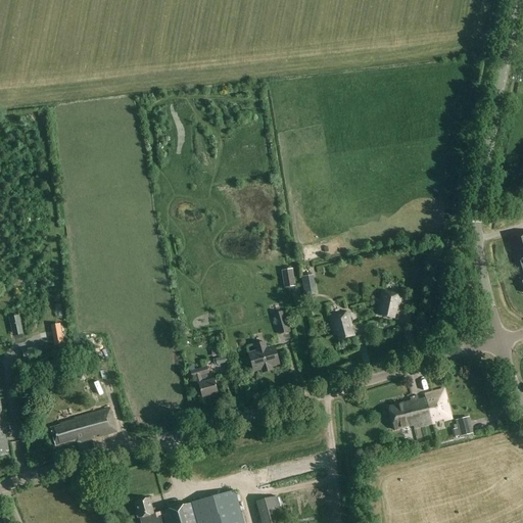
[(522,288),(522,234),(510,238),(509,238),(522,288)]
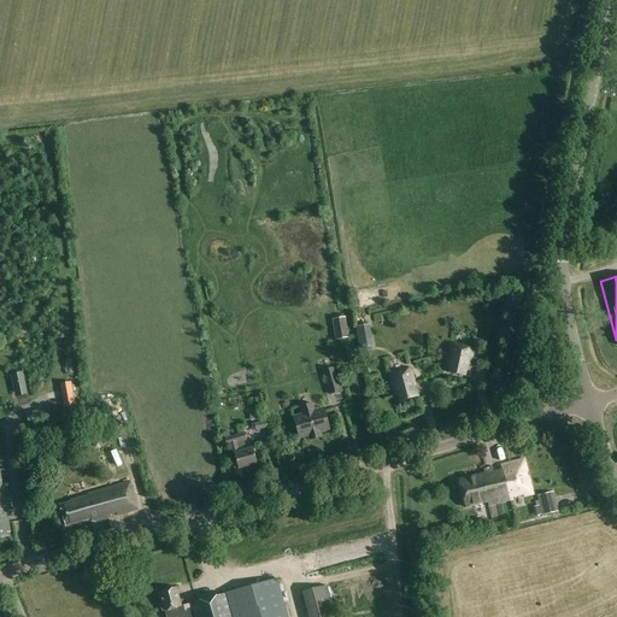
[(331,318),(335,339),(348,338),(345,317),(331,318)]
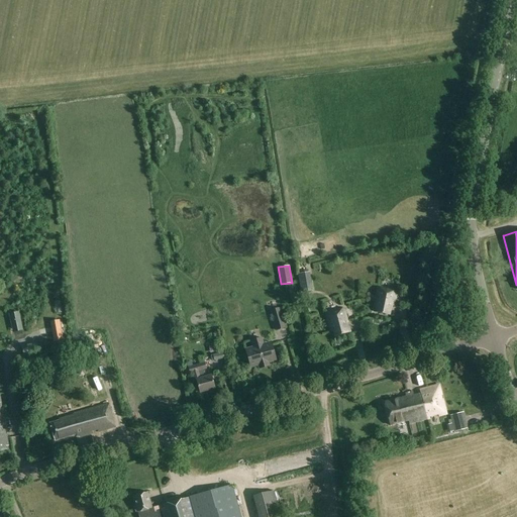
[(298,275),(301,292),(312,290),(309,273),(298,275)]
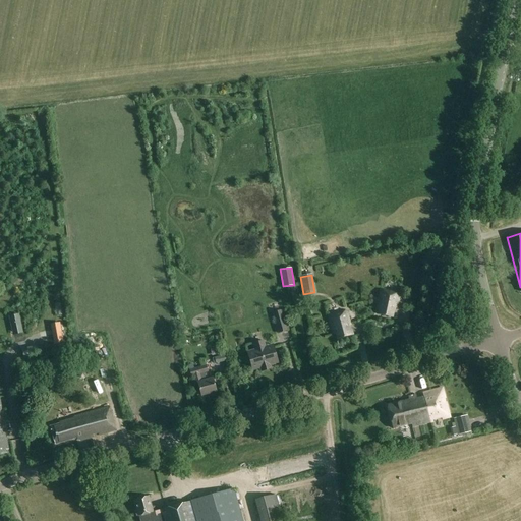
[(396,308),(399,294),(381,291),(377,309),(380,309),(379,314),(392,317),(394,308),(396,308)]
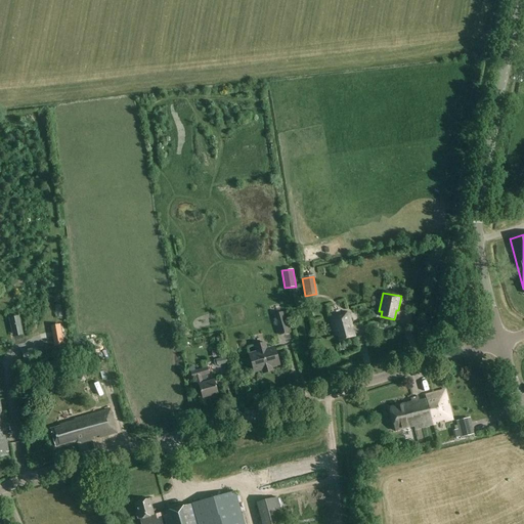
[(274,315),(279,335),(289,332),(284,312),(274,315)]
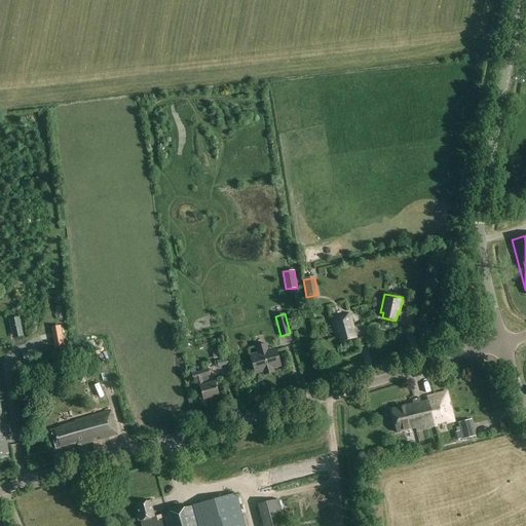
[(355,338),(349,314),(332,320),(337,338),(339,337),(340,342),(355,338)]
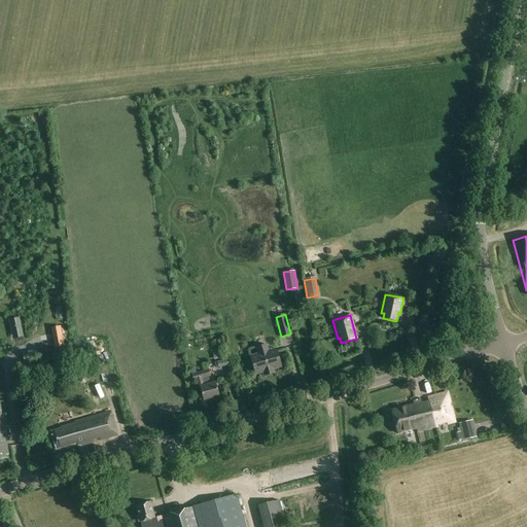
[(9,320),(13,339),(24,337),(20,317),(9,320)]
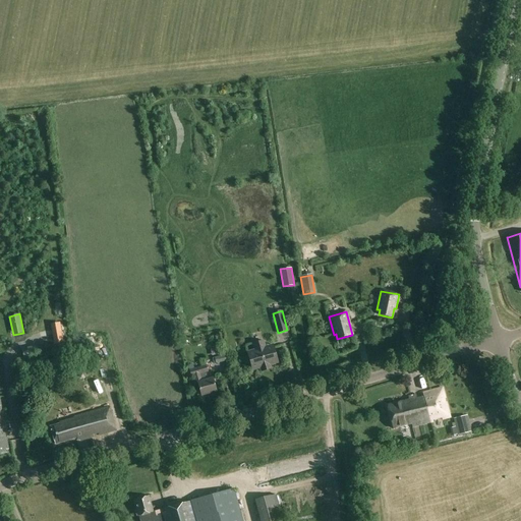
[(268,316),(258,316),(258,338),(268,338),(268,316)]
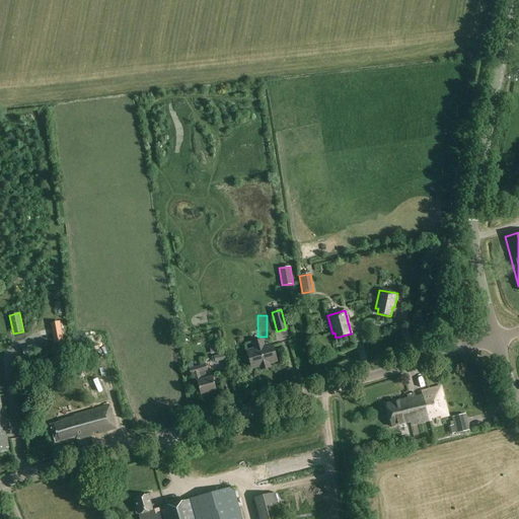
[(266,365),(276,362),(272,345),(265,347),(263,339),(251,342),(253,350),(246,352),(251,369),(262,366),(262,368),(267,367),(266,365)]
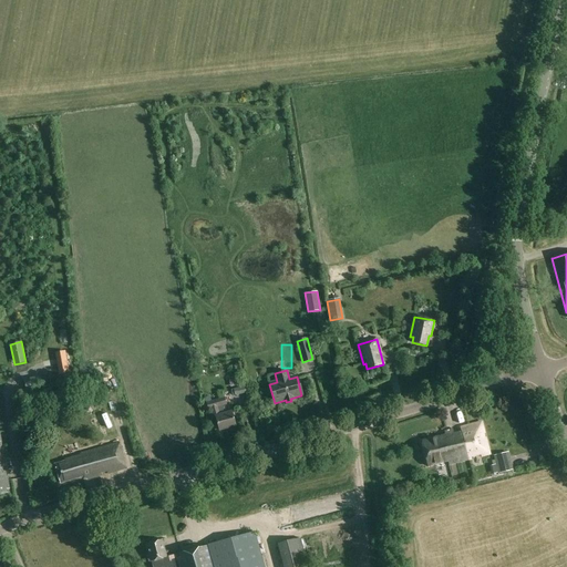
[(224,412),(222,405),(226,404),(224,398),(206,403),(208,410),(209,410),(212,418),(215,416),(218,431),(235,426),(230,410),(224,412)]
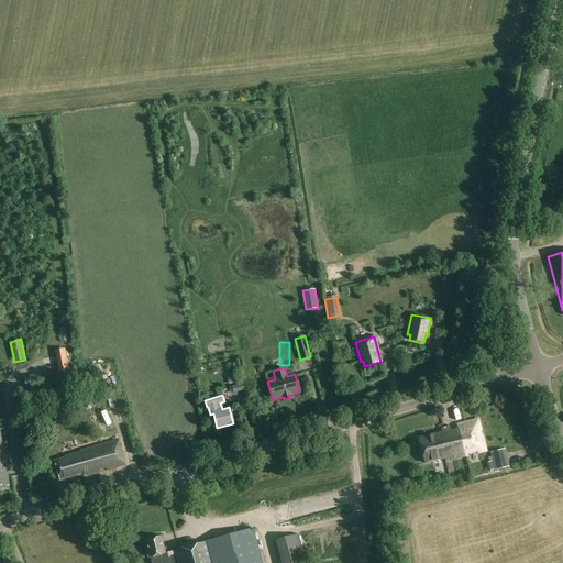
[(108,407),(99,410),(106,433),(114,431),(108,407)]
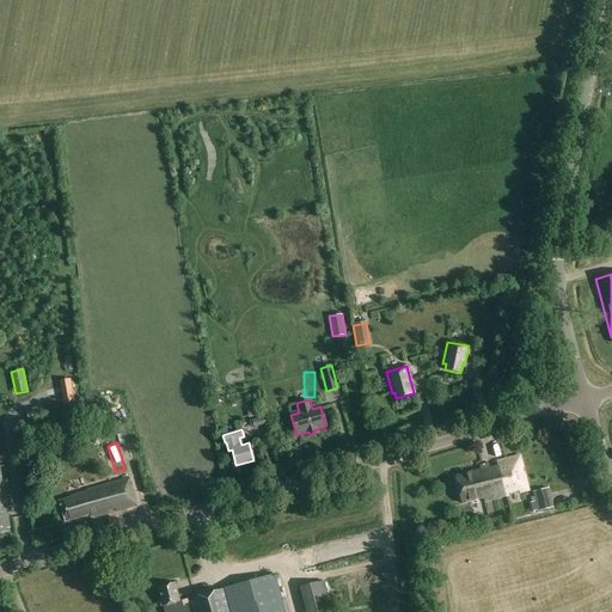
[(497,463),(497,466),(506,496),(509,496),(508,493),(519,490),(520,494),(527,491),(519,457),(497,463)]
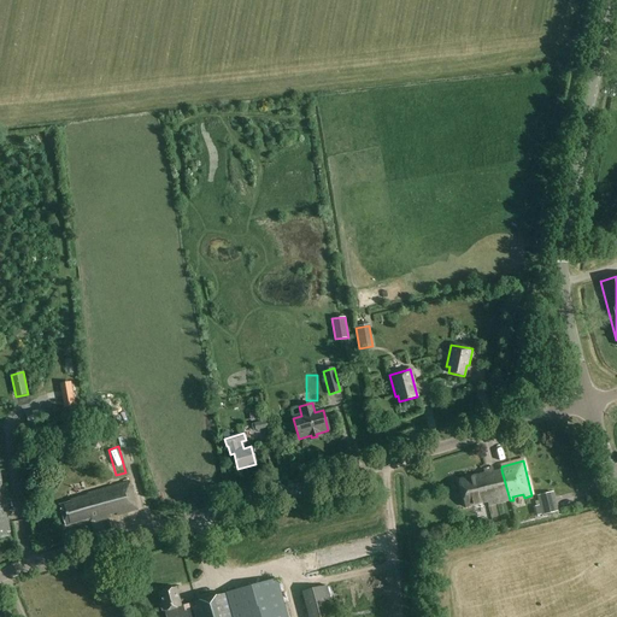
[(510,500),(501,470),(493,472),(493,469),(482,471),(483,475),(458,481),(464,509),(487,504),(487,506),(510,500)]
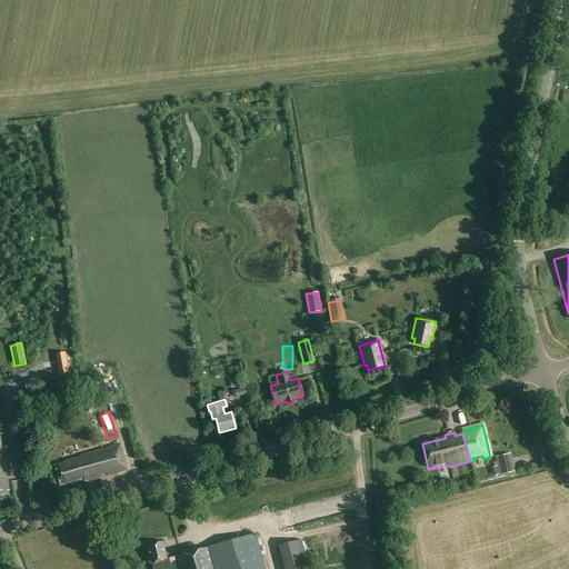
[(86,482),(127,470),(120,446),(61,463),(62,466),(56,468),(60,487),(86,480),(86,482)]
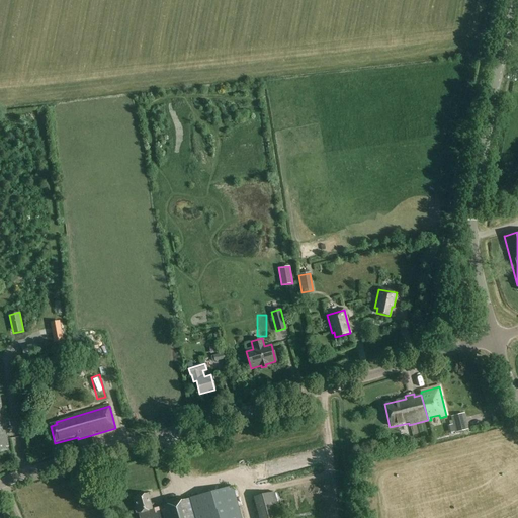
[(450,416),(454,433),(468,430),(464,413),(450,416)]
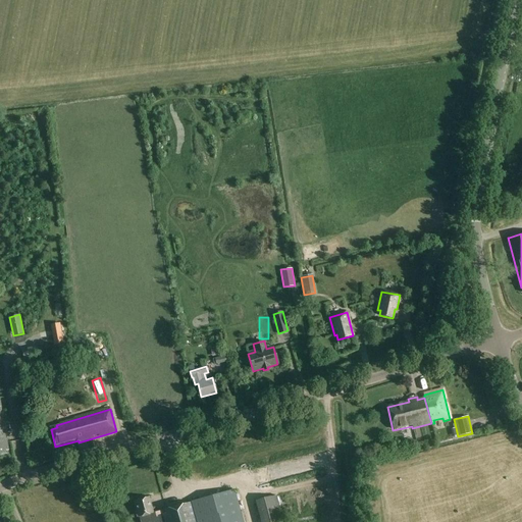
[(437,441),(455,437),(452,420),(434,424),(437,441)]
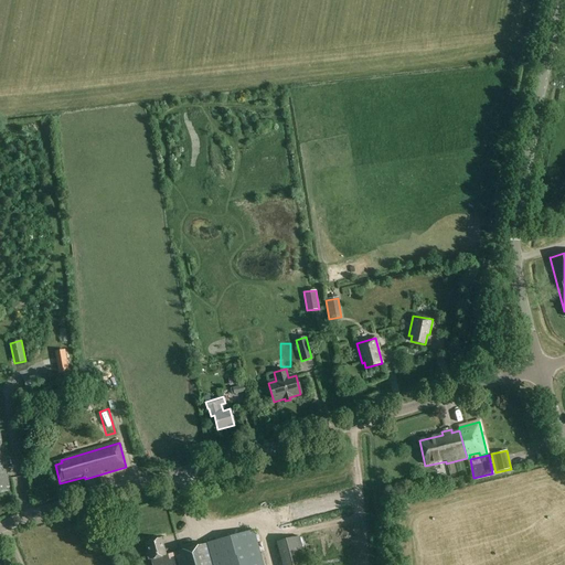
[(123,478),(124,487),(134,484),(132,477),(123,478)]
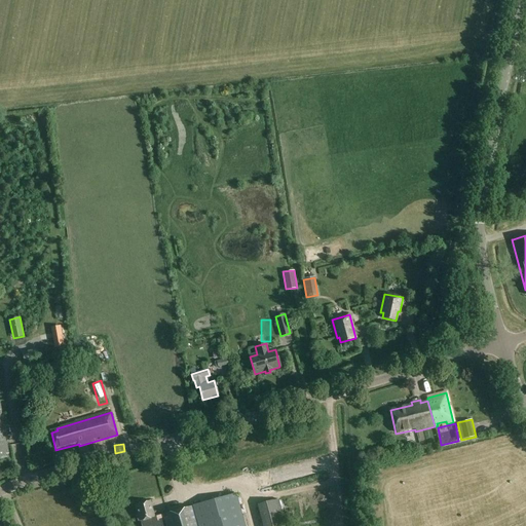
[(260,491),(261,498),(273,495),(272,489),(260,491)]
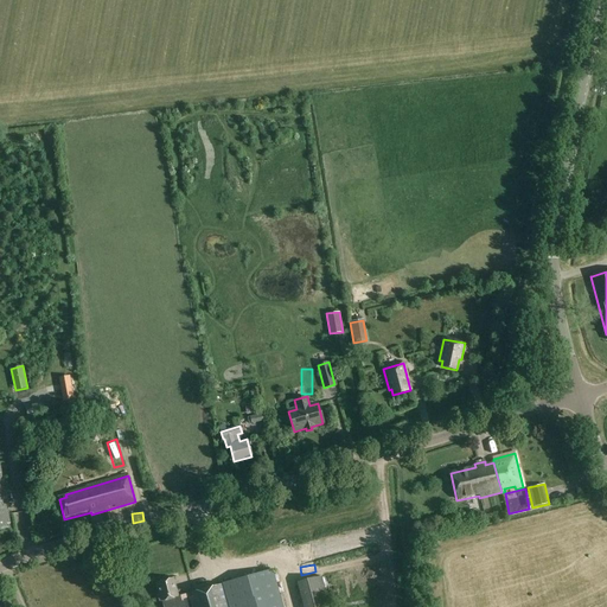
[(281,606),(272,569),(235,580),(236,581),(222,585),(177,598),(171,577),(155,582),(158,592),(157,593),(159,602),(170,600),(171,605),(187,600),(189,606),(281,606)]
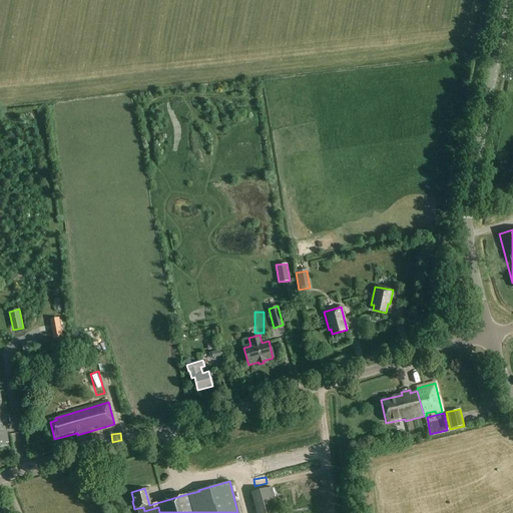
[(250,494),(255,512),(278,512),(271,488),(250,494)]
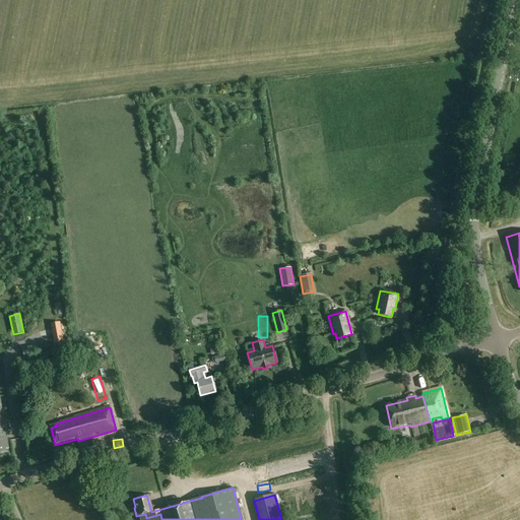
[(291,500),(284,503),(288,514),(296,511),(291,500)]
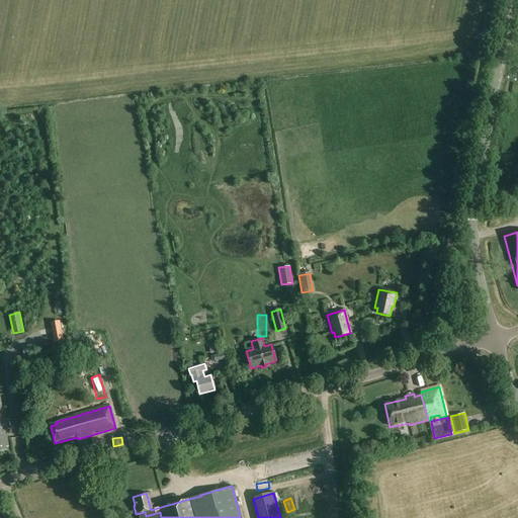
[(115,517),(127,516),(126,500),(115,501),(115,517)]
